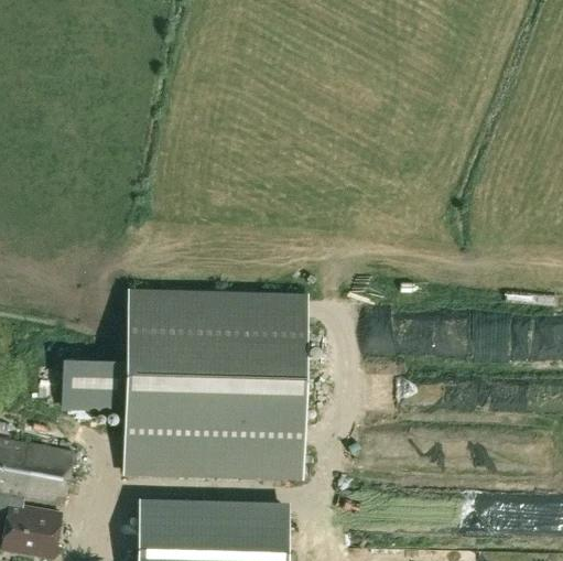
[(303,473),(307,292),(131,288),(126,468),(303,473)]
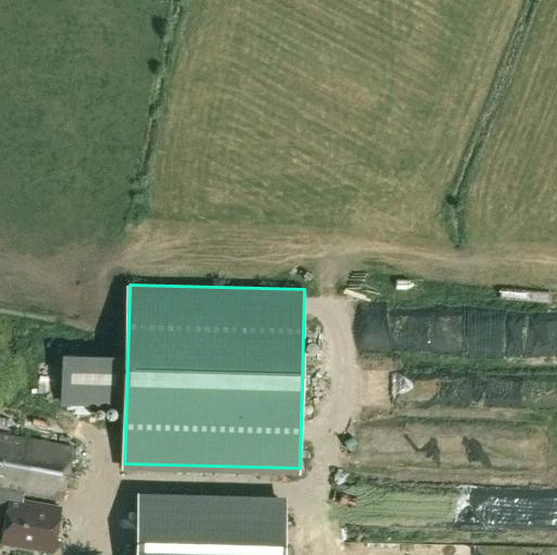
[(74,447),(34,439),(0,432),(0,510),(9,513),(22,515),(24,499),(26,492),(64,498),(74,447)]
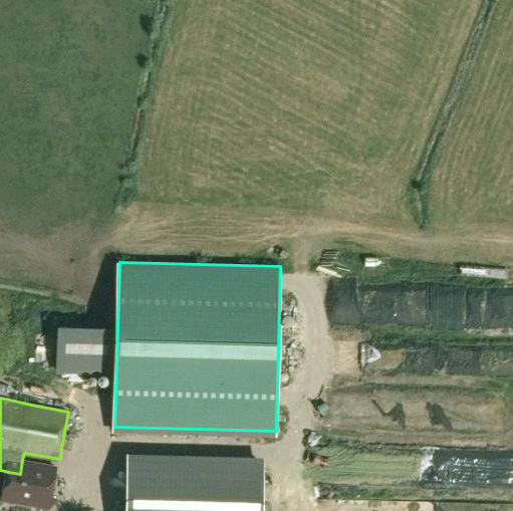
[(261,510),(263,458),(126,454),(124,510),(261,510)]
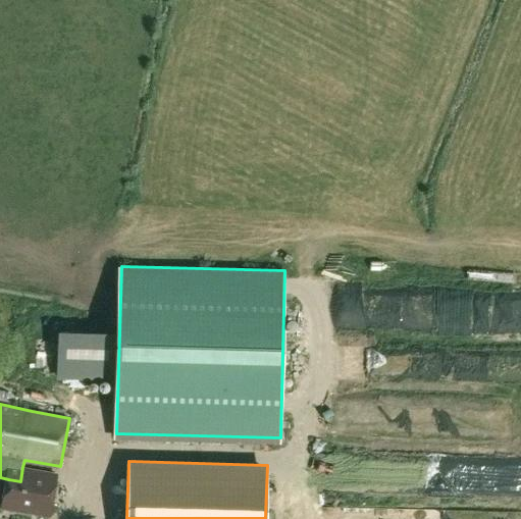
[(59,473),(32,468),(22,467),(20,481),(8,479),(3,506),(52,515),(59,473)]
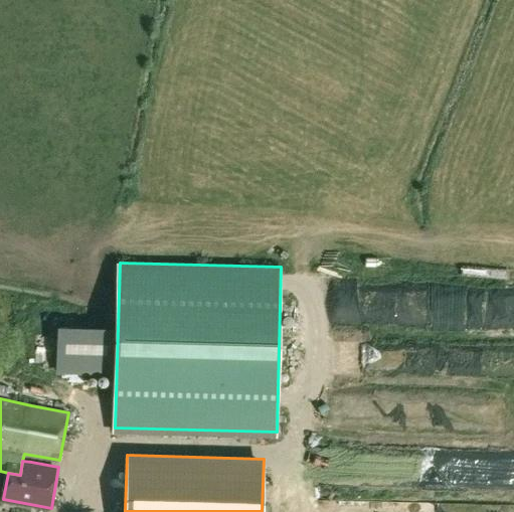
[(498,464),(478,468),(482,493),(503,489),(498,464)]
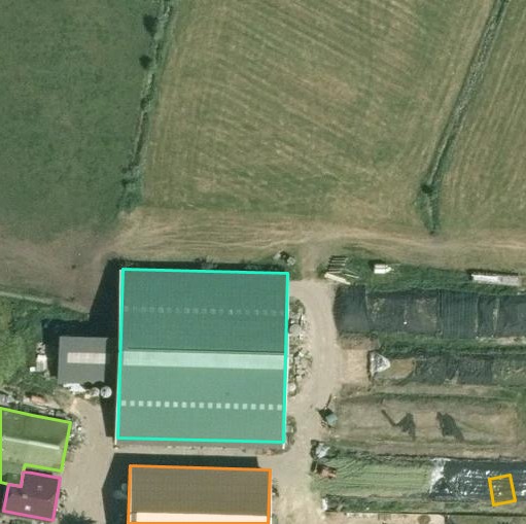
[(327,507),(327,519),(346,520),(346,507),(327,507)]
